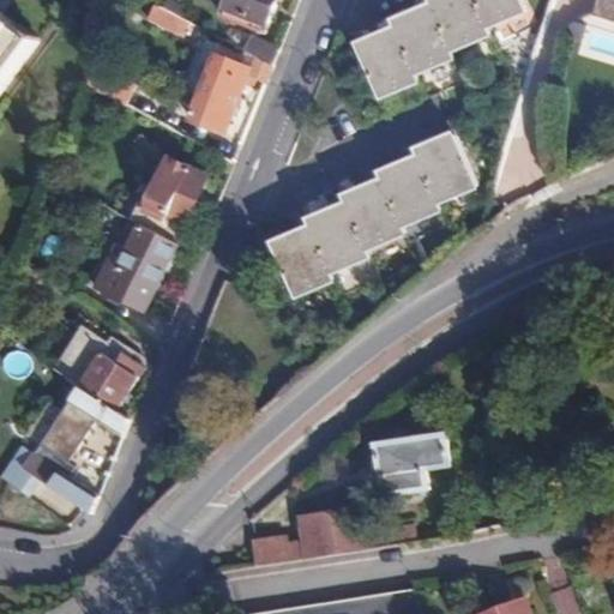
[(0,0),(0,89),(41,36),(0,5),(0,0)]
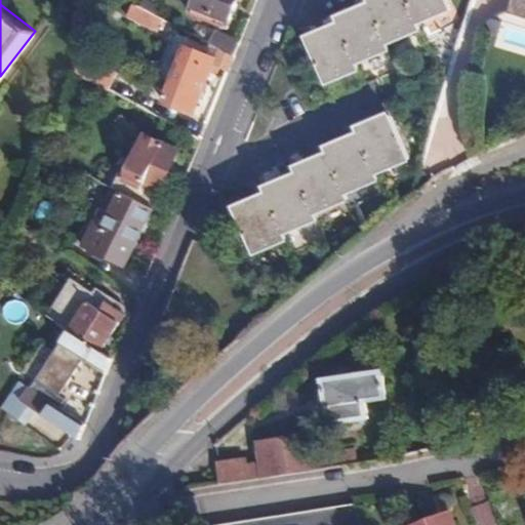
[(229,22),(237,0),(197,0),(192,13),(214,24),(216,17),(229,22)]
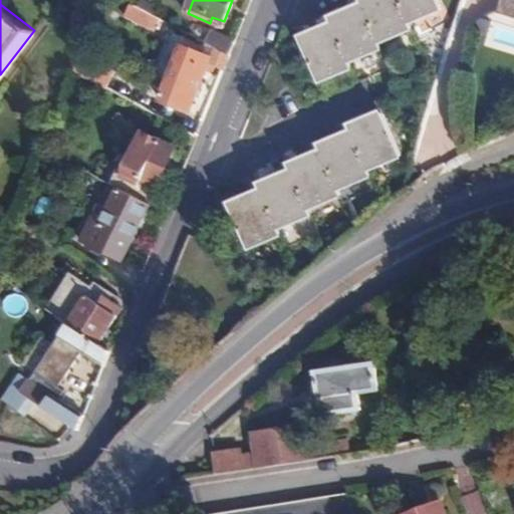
[(329,27),(297,41),(315,83),(348,69),(344,61),(376,47),(374,42),(407,27),(405,22),(437,8),(433,0),(355,0),(357,6),(326,19),(329,27)]
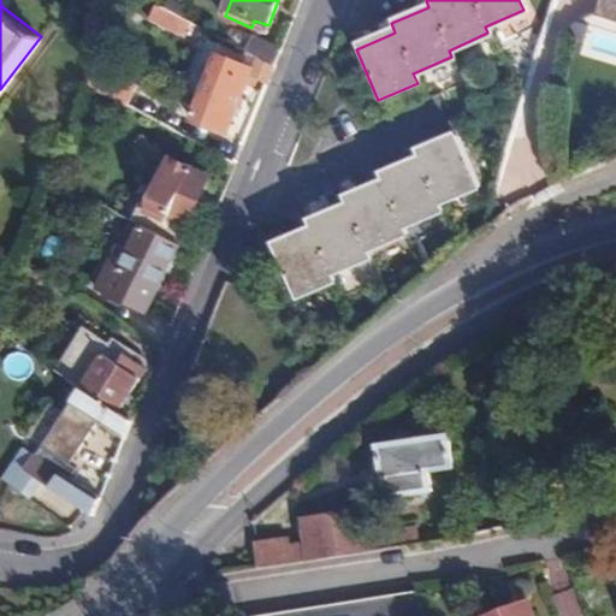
[(615,0),(602,0),(599,10),(615,16),(615,15),(615,0)]
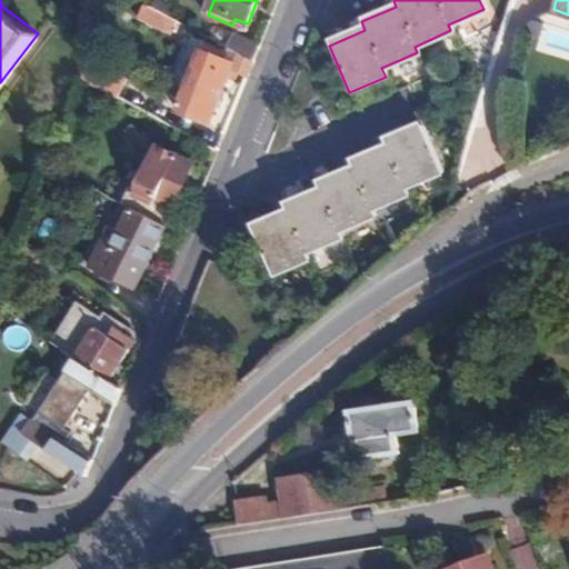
[(142,3),(136,20),(165,31),(171,15),(142,3)]
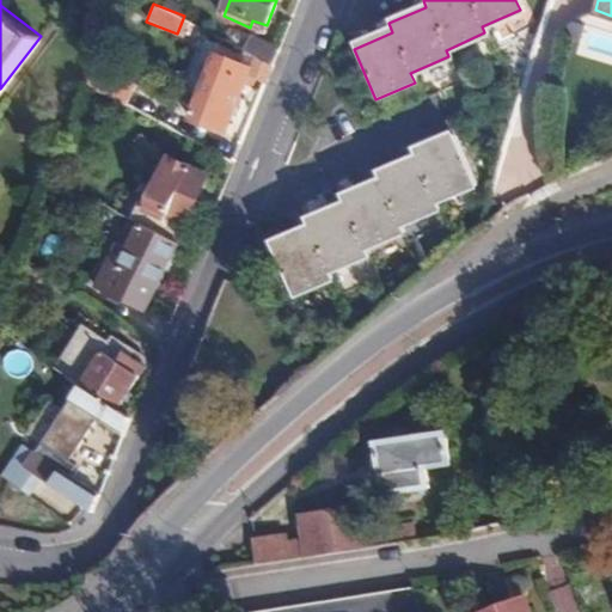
[(255,57),(271,66),(277,49),(246,35),(242,49),(255,57)]
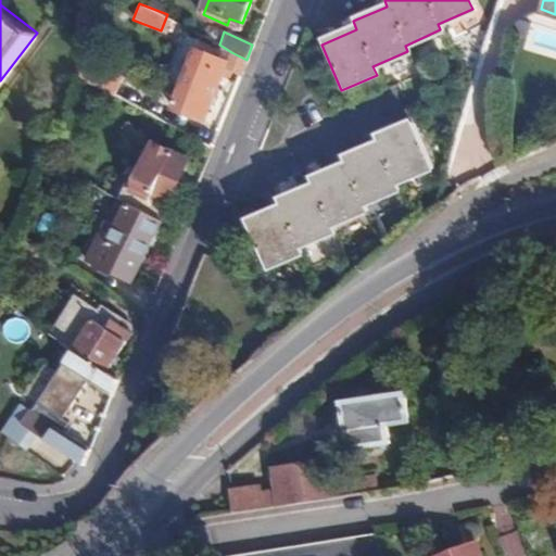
[(225,68),(240,75),(247,60),(231,52),(226,63),(219,60),(219,59),(196,48),(171,106),(192,117),(193,114),(203,118),(225,68)]
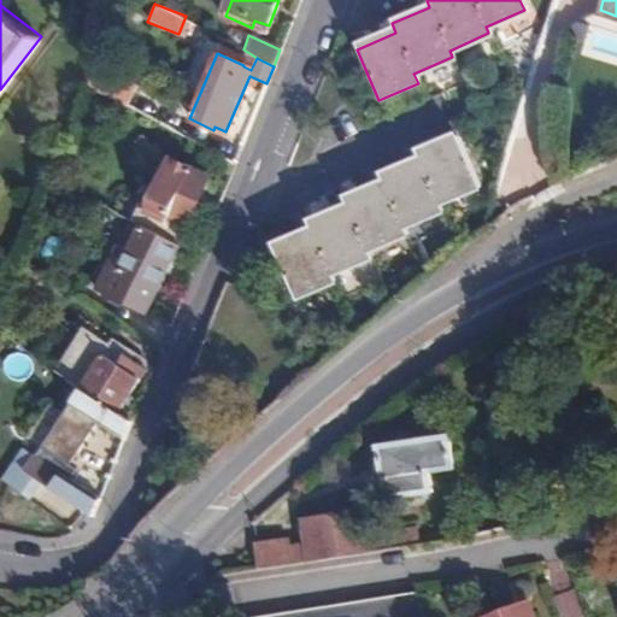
[(312,234),(275,250),(298,300),(335,283),(331,276),(371,259),(368,252),(407,234),(405,228),(442,212),(439,204),(479,188),(456,135),(416,153),(419,162),(382,177),(385,186),(346,203),(348,210),(310,227),(312,234)]
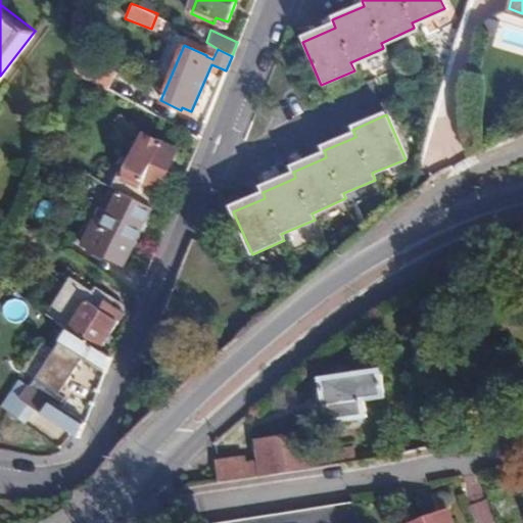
[(124,191),(148,204),(155,187),(159,189),(179,148),(145,134),(126,174),(130,176),(124,191)]
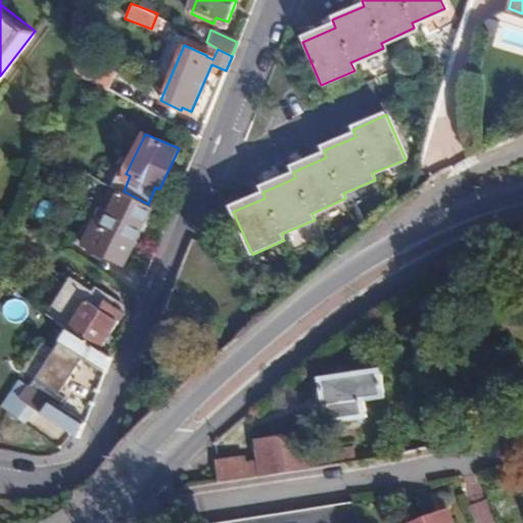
[(133,244),(151,206),(148,204),(124,191),(120,189),(108,212),(100,208),(93,224),(133,244)]
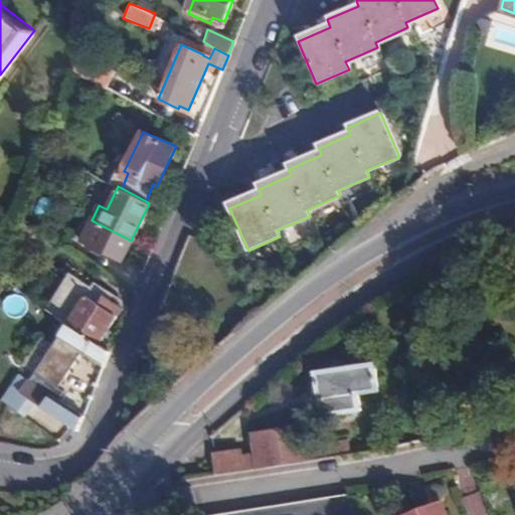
[(61,281),(115,313),(120,305),(108,296),(112,292),(94,280),(91,285),(68,271),(61,281)]
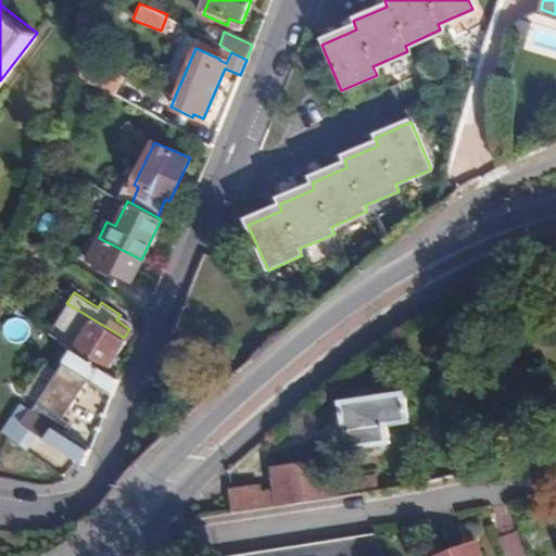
[(48,332),(72,349),(104,369),(124,338),(66,303),(48,332)]
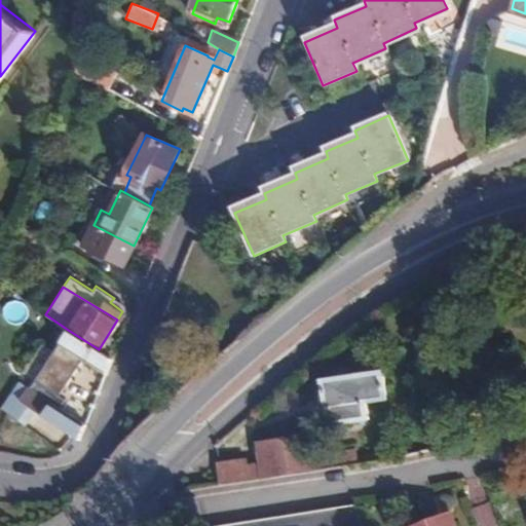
[(103,372),(105,373),(110,358),(99,349),(68,330),(60,343),(88,364),(80,376),(94,385),(103,372)]
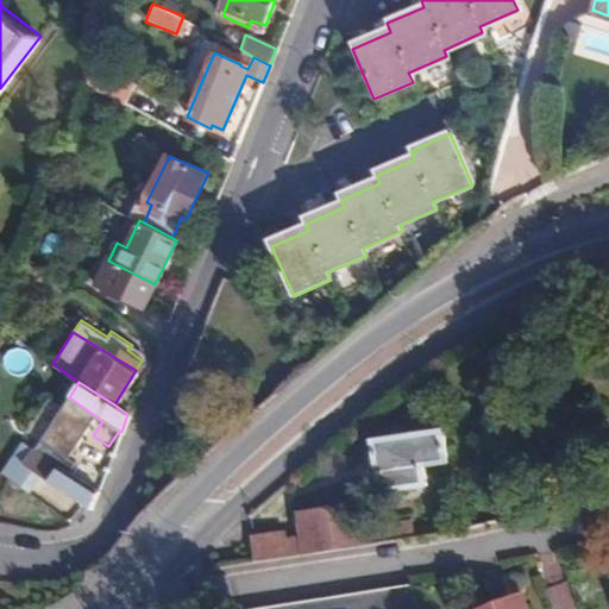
[(426,465),(452,462),(447,428),(377,439),(385,494),(428,487),(426,465)]
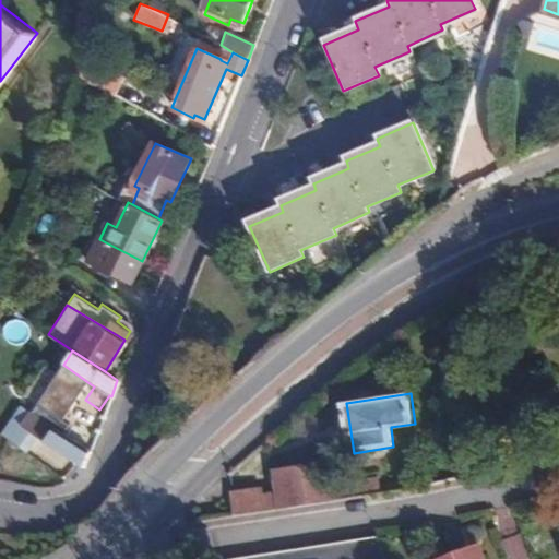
[(22,426),(75,461),(84,466),(90,450),(56,427),(55,428),(31,413),(22,426)]
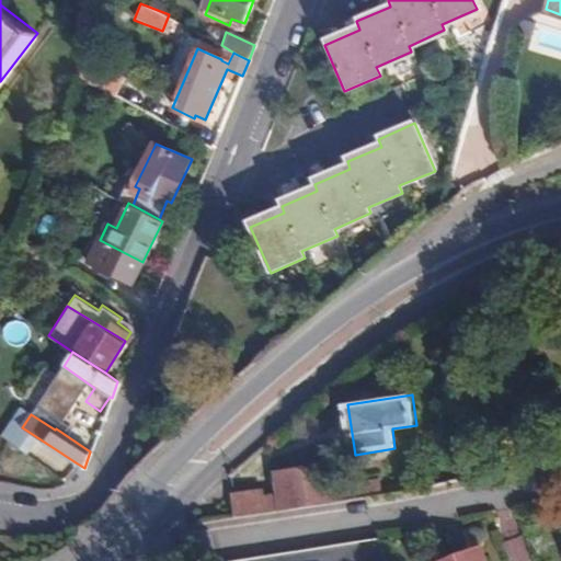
[(351,500),(386,494),(384,482),(339,489),(334,461),(276,470),(279,494),(264,495),(263,488),(231,493),(235,517),(351,500)]
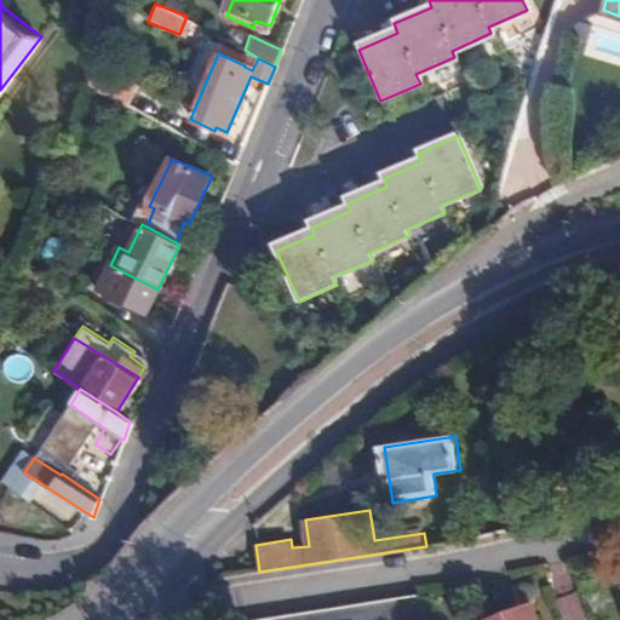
[(424,619),(414,592),(333,604),(239,619),(237,619),(424,619)]
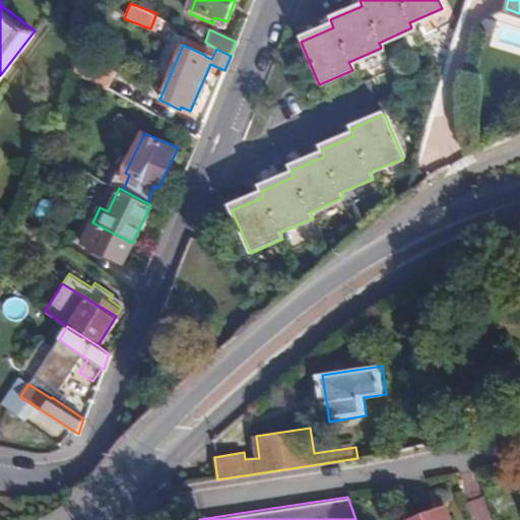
[(442,502),(426,508),(430,518),(446,513),(442,502)]
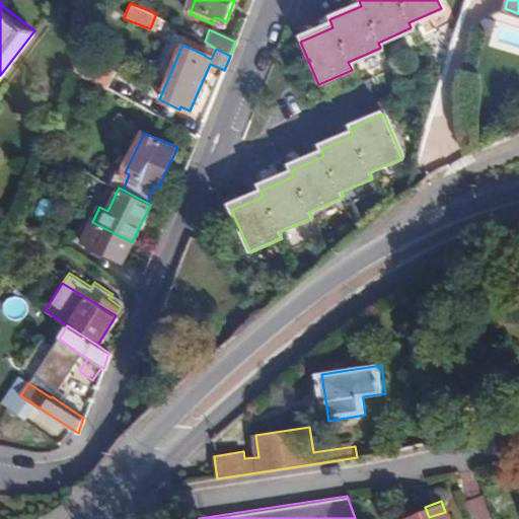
[(429,517),(425,507),(399,517),(400,518),(447,518),(445,512),(429,517)]
